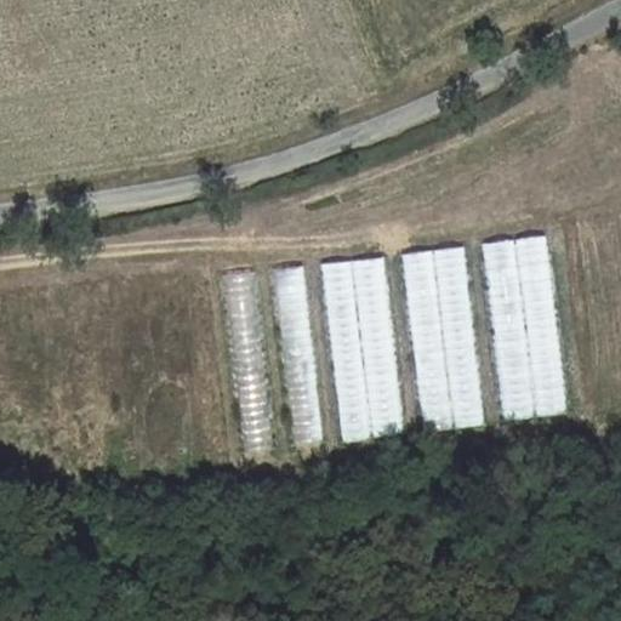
[(484,240),(499,420),(564,415),(550,234),(484,240)]
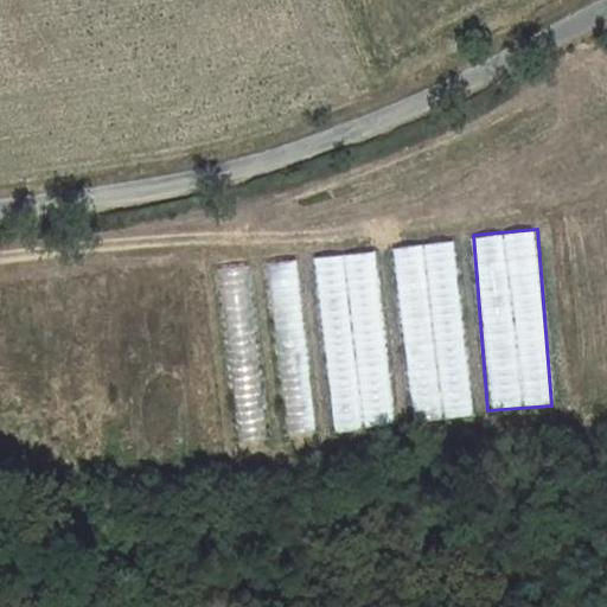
[(455,240),(394,244),(409,422),(471,417),(455,240)]
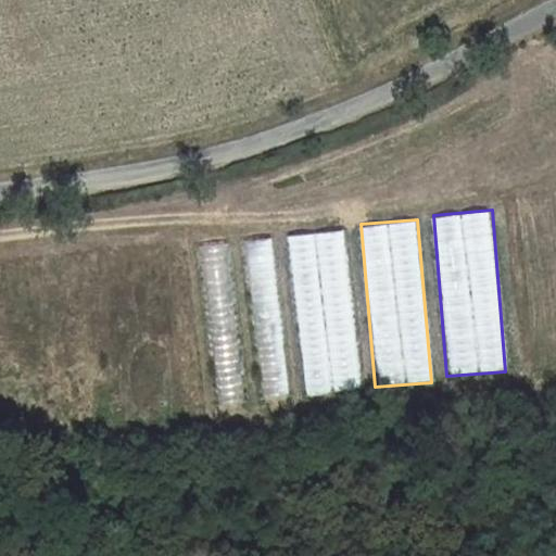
[(302,394),(357,390),(344,230),(273,236),(274,253),(290,252),(302,394)]
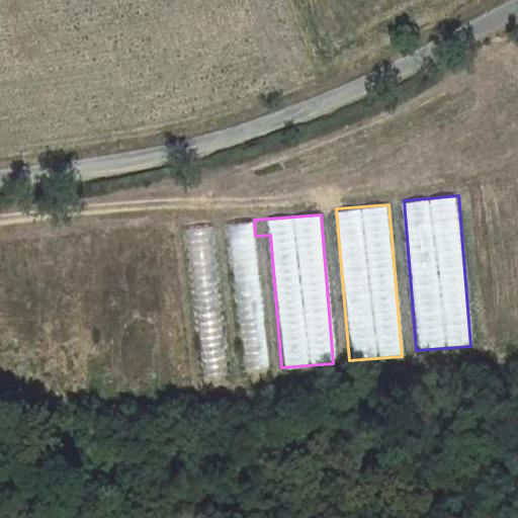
[(266,368),(256,222),(229,224),(240,370),(266,368)]
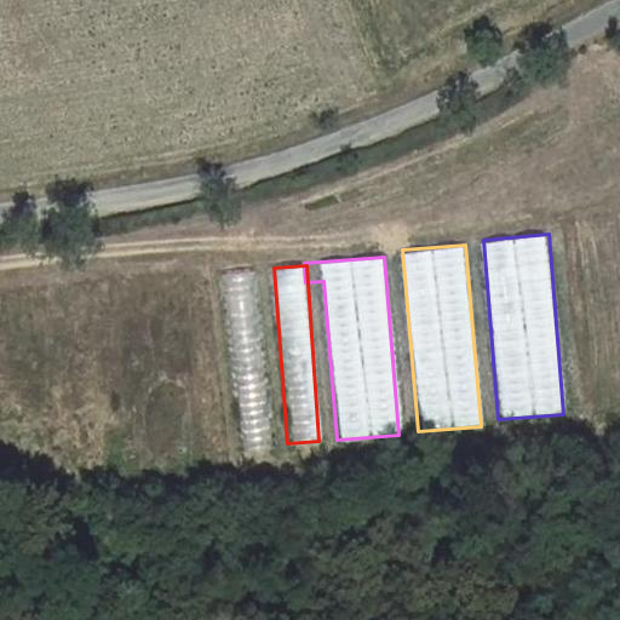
[(270,448),(256,271),(224,274),(239,451),(270,448)]
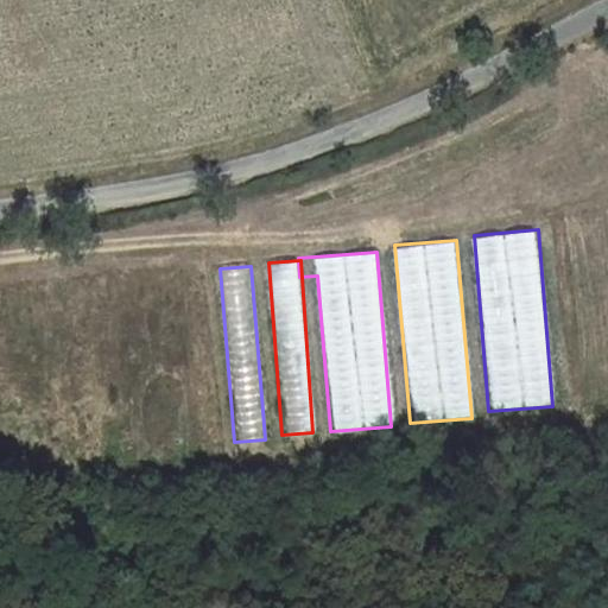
All buildings are outlined.
